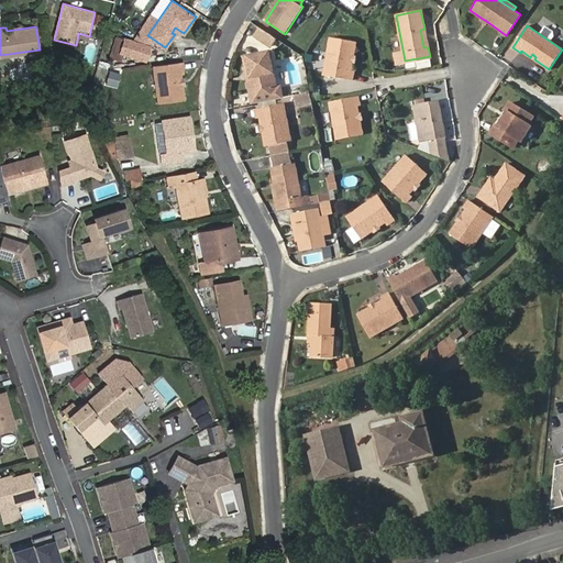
[(262,29),(256,36),(272,47),(277,39),(262,29)]
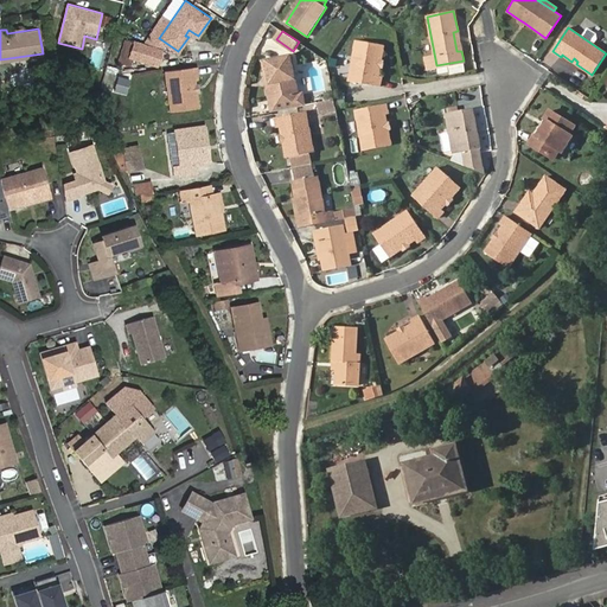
[(381,68),(382,58),(384,45),(357,40),(350,82),(382,87),(383,76),(379,75),(381,68)]
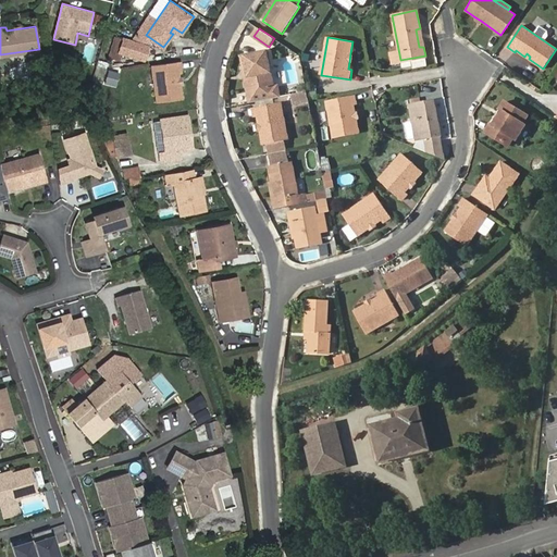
[(245,77),(250,103),(280,97),(281,97),(279,86),(277,86),(274,87),(274,86),(267,51),(245,54),(249,77),(245,77)]
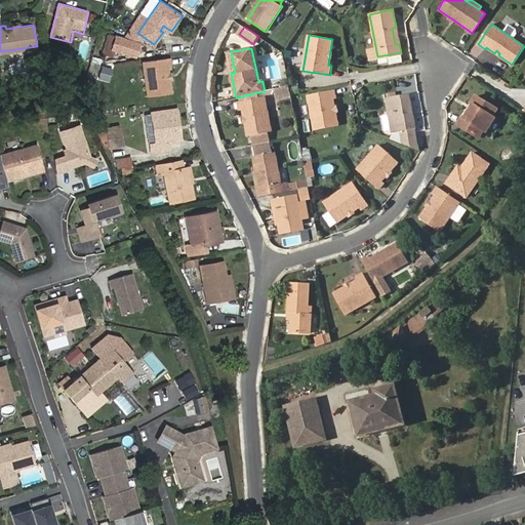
[(170,81),(170,76),(169,68),(172,68),(170,58),(144,63),(150,99),(173,95),(170,81)]
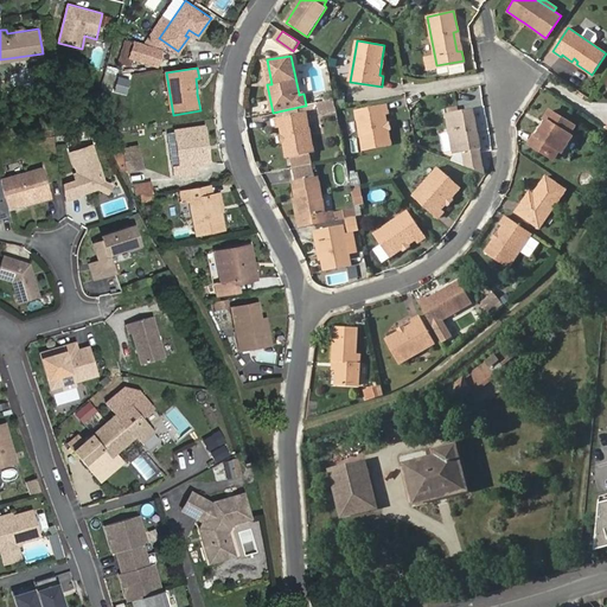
[(389,131),(388,122),(387,115),(390,114),(388,104),(356,110),(364,151),(391,145),(389,131)]
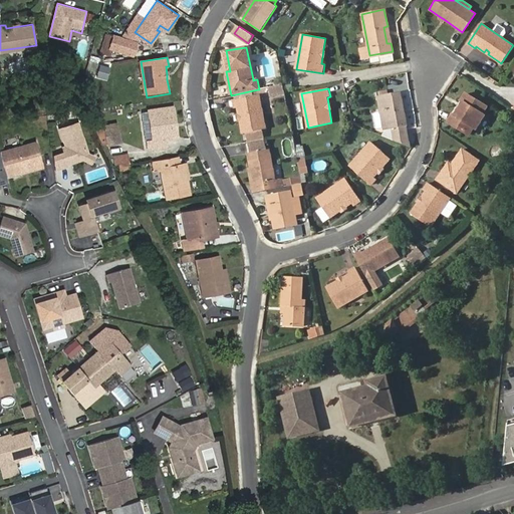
[(394,141),(409,146),(405,126),(407,126),(405,115),(403,116),(402,111),(404,110),(400,92),(377,96),(381,119),(383,131),(393,130),(394,141)]
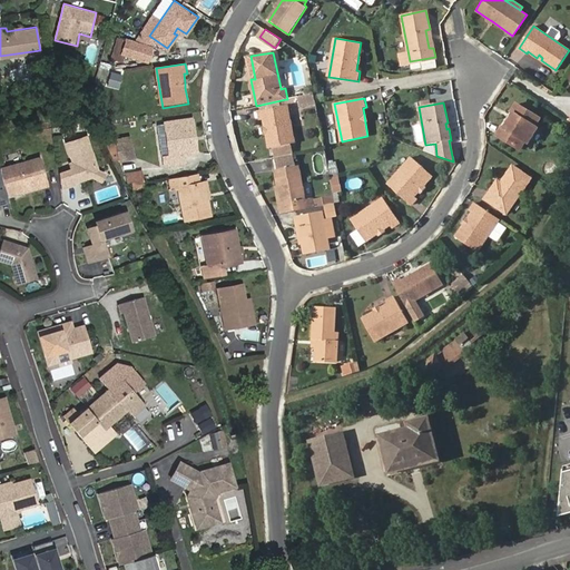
[(518,104),(511,111),(514,114),(505,127),(503,125),(497,134),(520,149),(526,140),(529,143),(538,128),(534,126),(540,118),(518,104)]
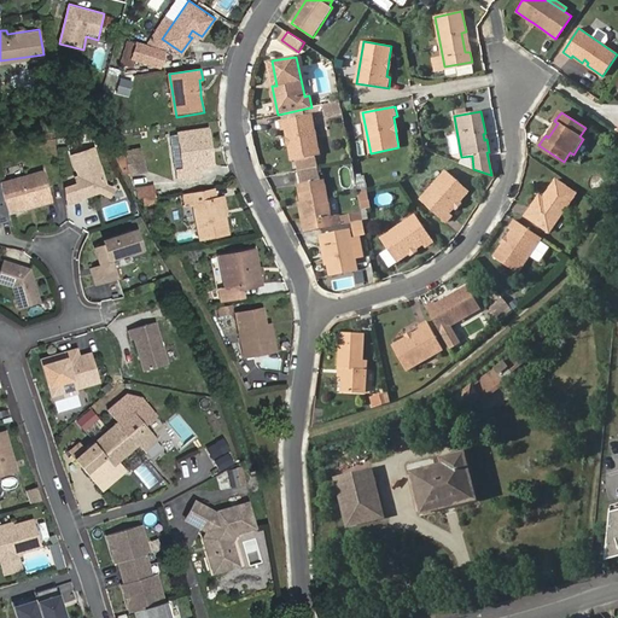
[(289,138),(290,145),(293,159),(319,155),(313,114),(281,120),(283,129),(287,129),(289,138)]
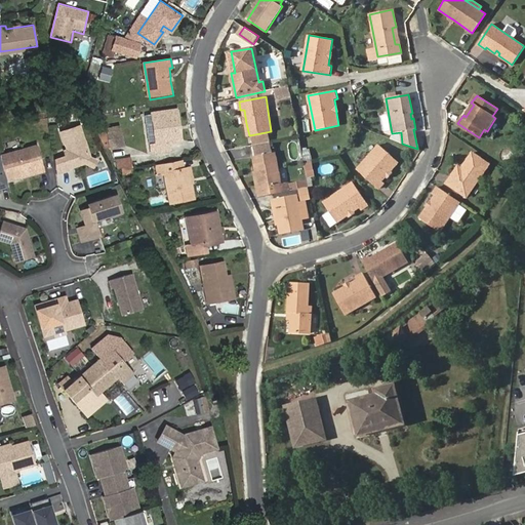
[(474,105),(471,103),(463,115),(466,117),(474,105)]
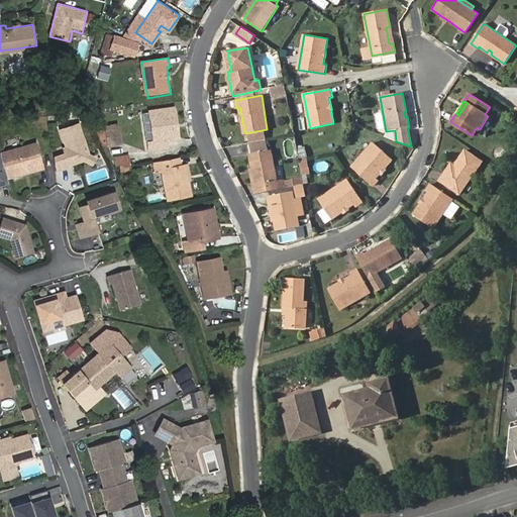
[(173,119),(177,118),(175,108),(150,113),(156,143),(149,144),(150,152),(167,149),(167,140),(180,138),(179,130),(175,130),(173,119)]
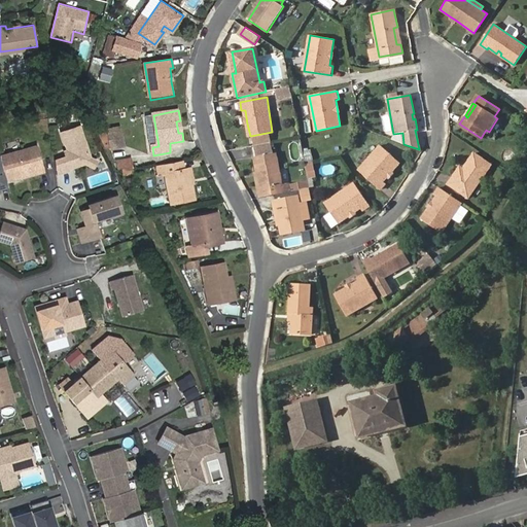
[(391,139),(403,144),(402,133),(393,134),(391,123),(388,124),(391,139)]
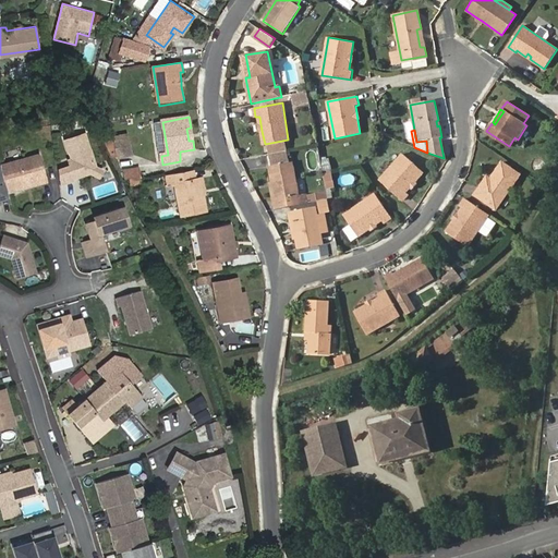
[(69,168),(57,170),(59,184),(72,183),(71,181),(91,178),(93,180),(95,173),(89,138),(69,142),(71,161),(69,161),(69,168)]
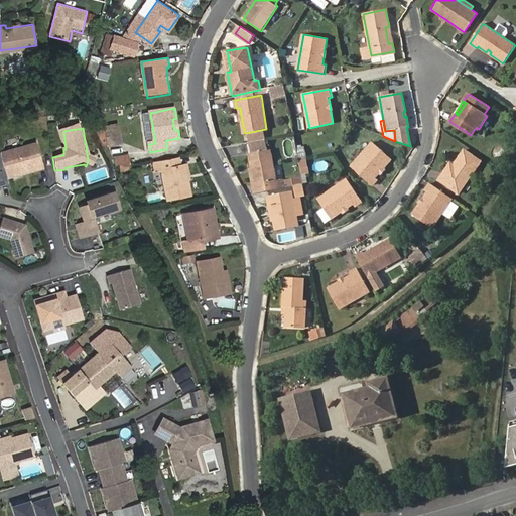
[(120,140),(117,129),(104,133),(109,149),(109,150),(116,148),(115,141),(120,140)]
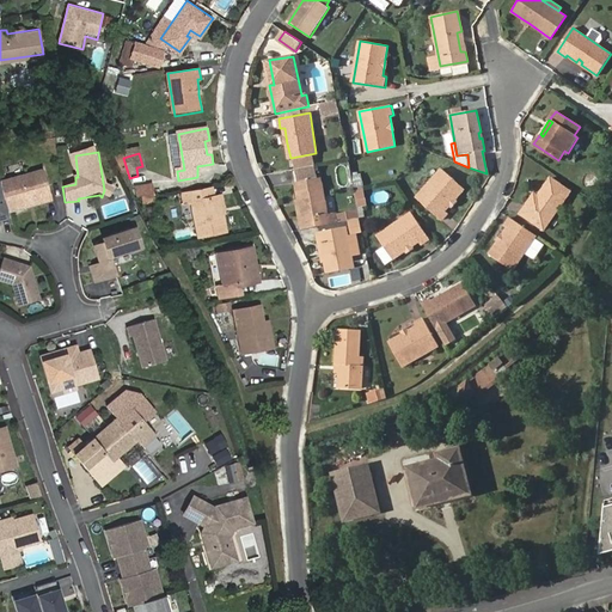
[(129,177),(123,158),(115,160),(124,178),(129,177)]
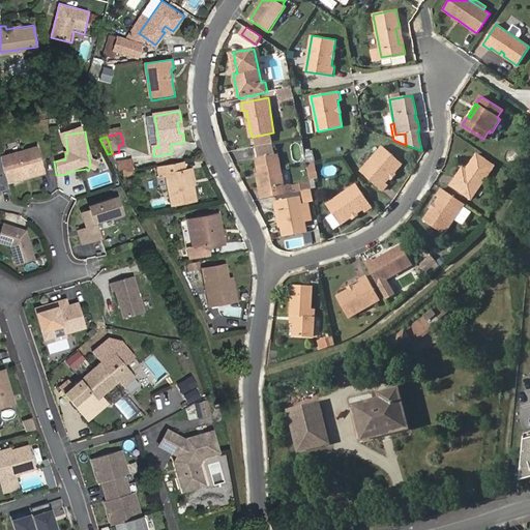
[(37,147),(0,157),(0,159),(7,184),(45,173),(37,147)]
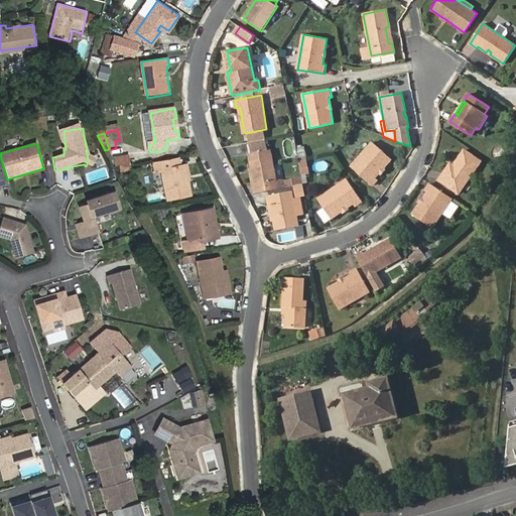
[(379,173),(383,168),(391,159),(371,143),(351,168),(373,186),(378,180),(375,178),(379,173)]
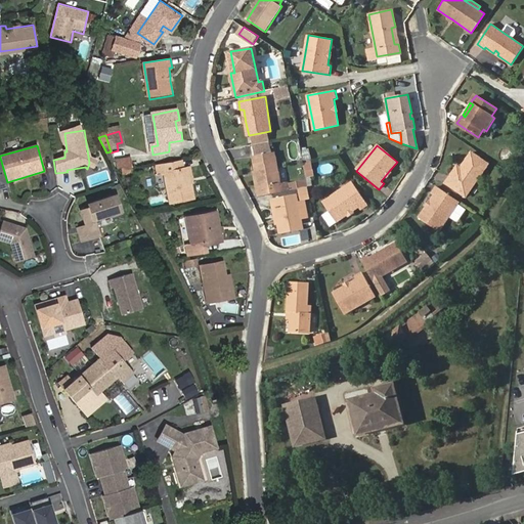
[(252,157),(259,195),(280,191),(273,153),(252,157)]
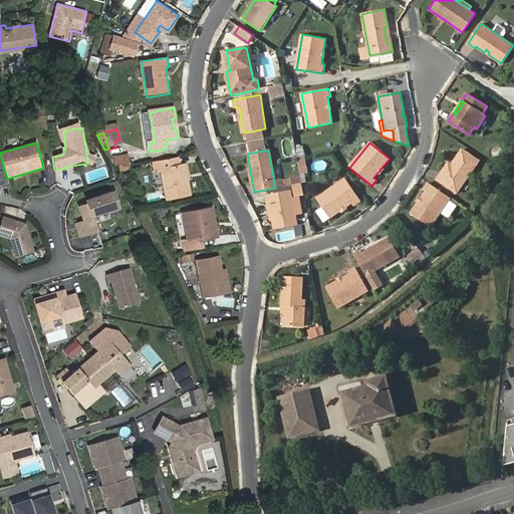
[(454,167),(451,165),(449,163),(437,180),(457,193),(479,162),(462,151),(456,160),(458,162),(454,167)]
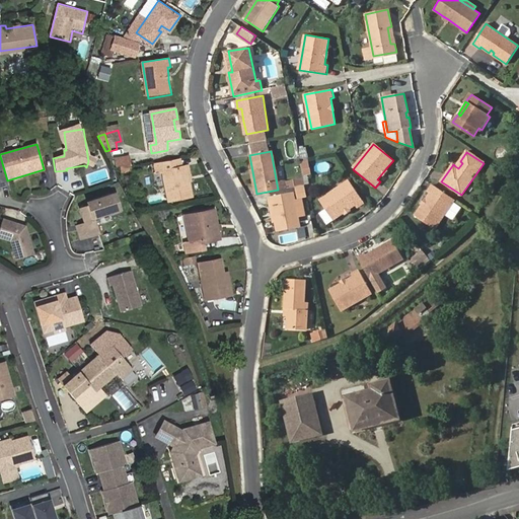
[(130,164),(129,157),(114,160),(116,167),(130,164)]
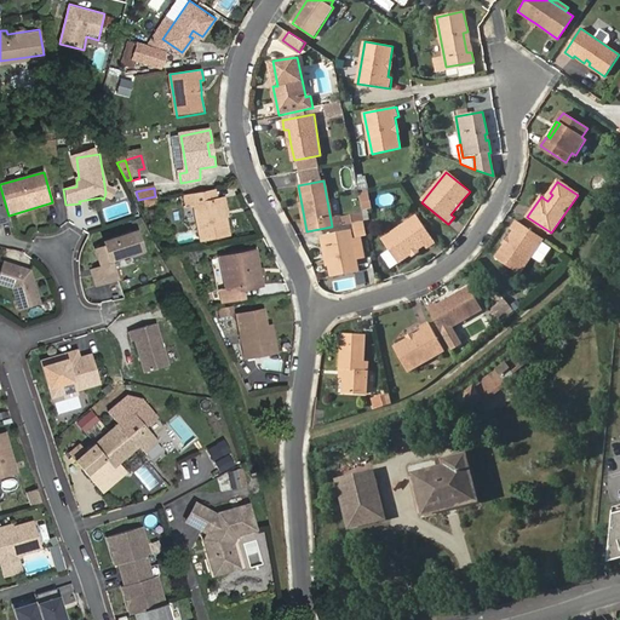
[(368,189),(357,190),(360,210),(371,208),(368,189)]
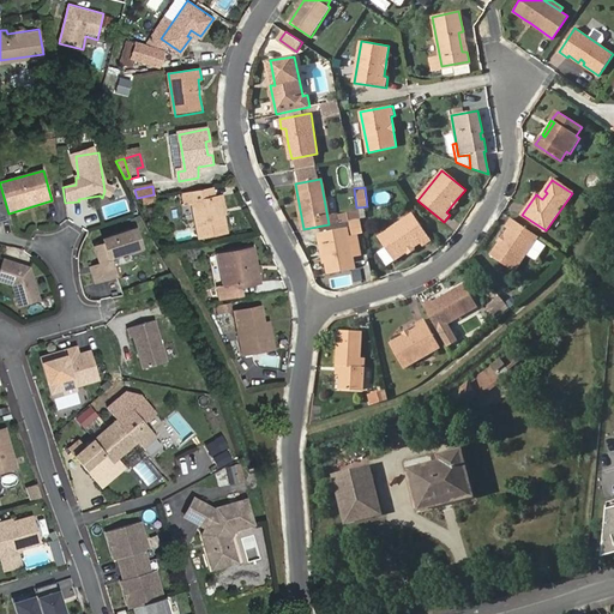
[(220,215),(217,197),(215,197),(212,190),(182,196),(185,205),(192,204),(199,238),(227,233),(223,214),(220,215)]
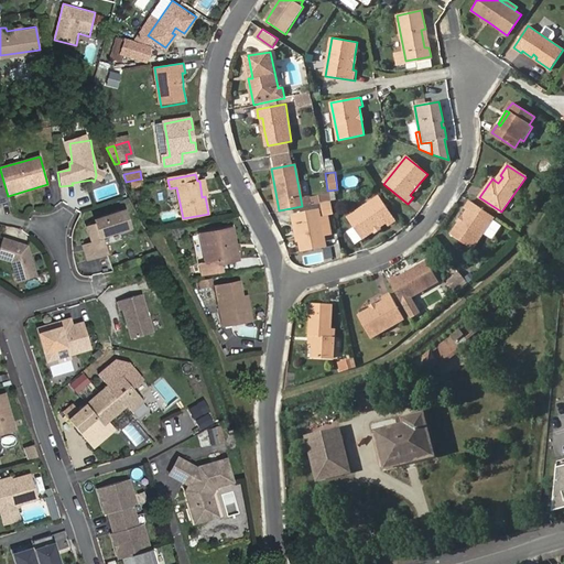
[(373,232),(379,229),(386,225),(387,227),(396,220),(380,196),(348,218),(361,240),(373,232)]
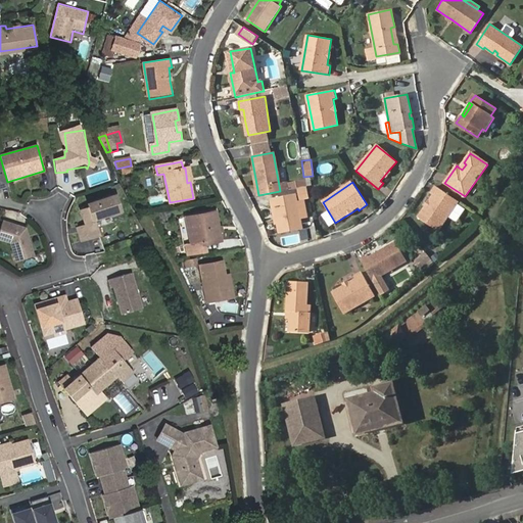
[(458,200),(436,185),(431,192),(433,194),(429,201),(426,205),(418,217),(438,230),(458,200)]
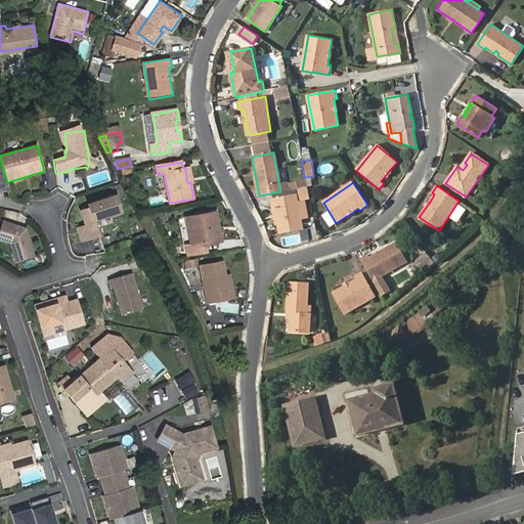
[(274,199),(279,224),(281,233),(304,229),(297,194),(274,199)]
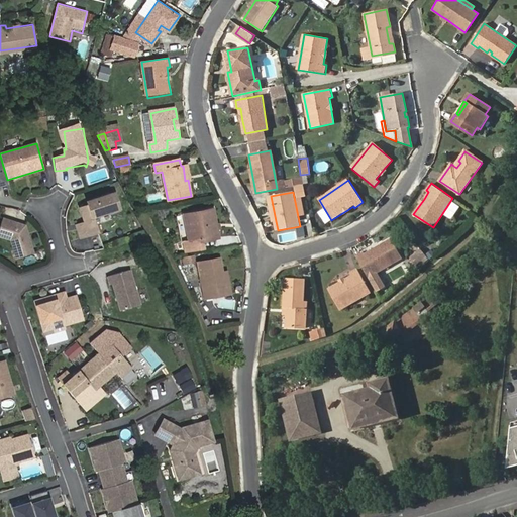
[(113,193),(86,201),(87,204),(79,207),(84,222),(89,235),(97,233),(92,217),(118,208),(113,193)]
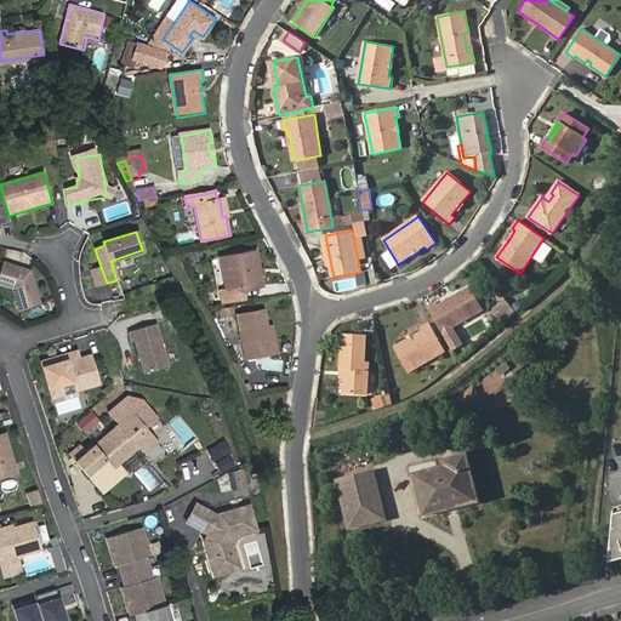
[(220,258),(226,289),(220,290),(222,302),(244,297),(243,290),(262,285),(255,251),(220,258)]
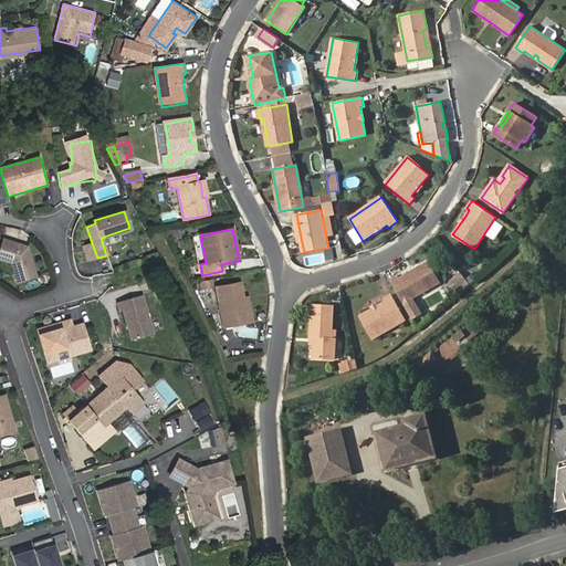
[(6,240),(0,254),(0,259),(13,263),(18,283),(37,278),(32,262),(30,260),(29,258),(31,254),(29,249),(6,240)]
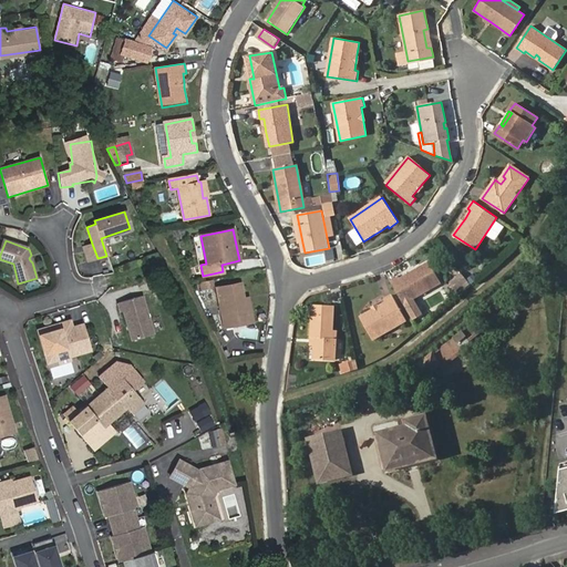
[(98,258),(92,244),(82,246),(88,261),(98,258)]
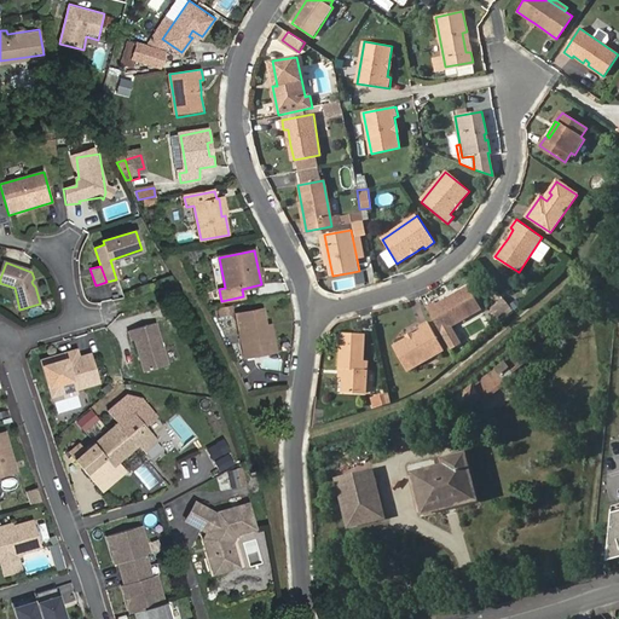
[(437,301),(427,307),(443,331),(451,327),(482,308),(469,285),(452,295),(453,298),(449,300),(447,298),(438,304),(437,301)]
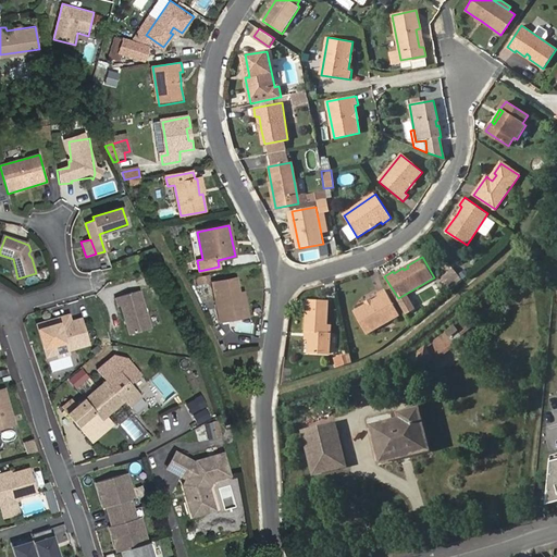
[(454,268),(444,276),(450,284),(455,280),(457,282),(462,279),(454,268)]
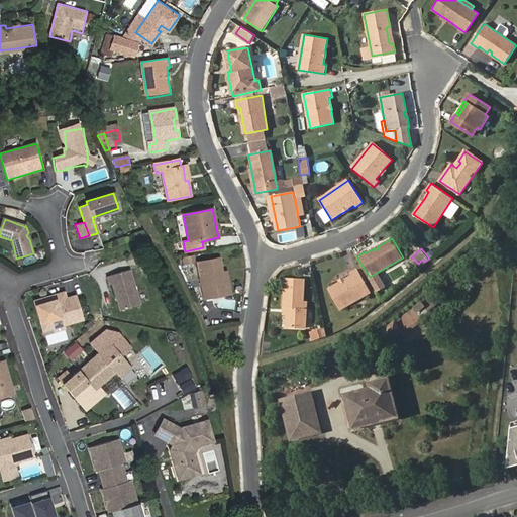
[(218,257),(197,263),(204,300),(230,294),(226,275),(222,276),(221,272),(218,257)]
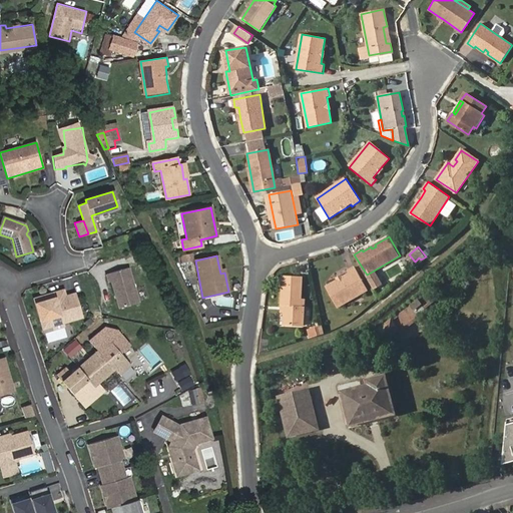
[(342,277),(337,280),(326,287),(337,307),(368,290),(355,266),(348,271),(349,273),(342,277)]
